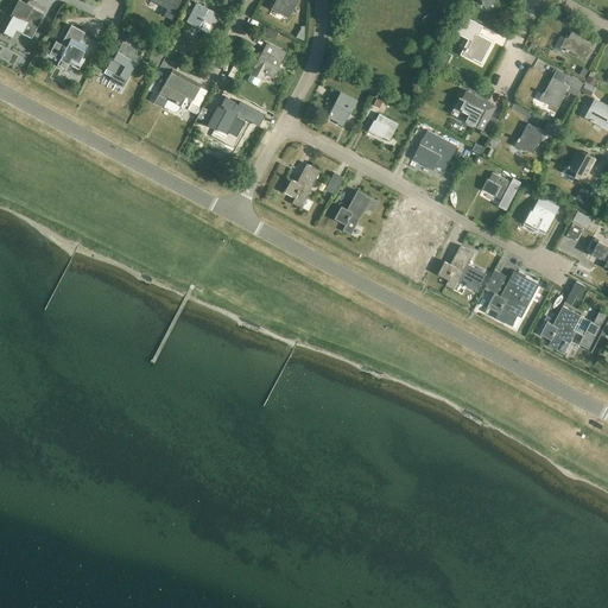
[(44,14),(24,4),(18,0),(17,0),(10,16),(12,17),(2,33),(11,38),(17,29),(31,37),(44,14)]
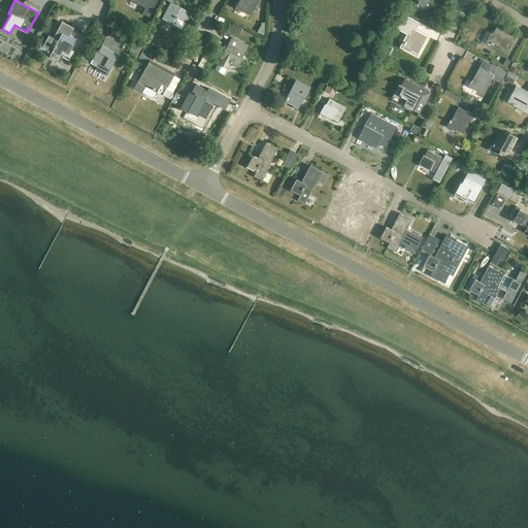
[(131,0),(139,4),(140,3),(145,6),(141,13),(147,18),(157,0),(131,0)]
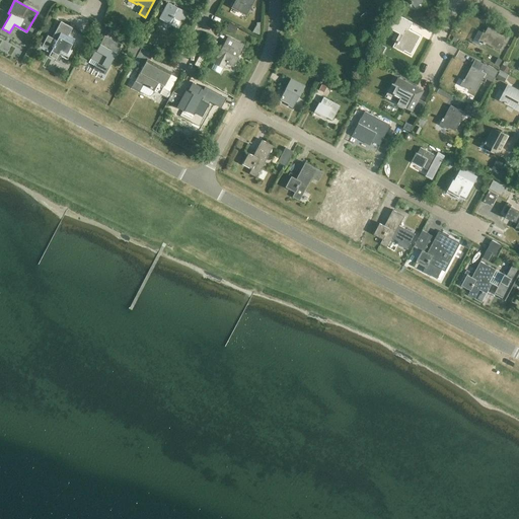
[(235,0),(232,7),(245,14),(252,0),(235,0)]
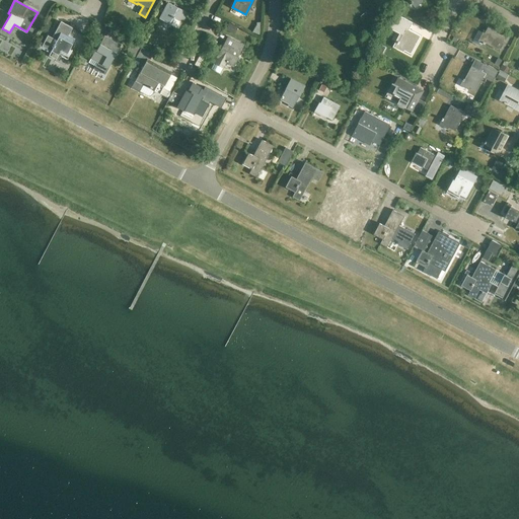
[(187,13),(168,3),(159,19),(178,29),(187,13)]
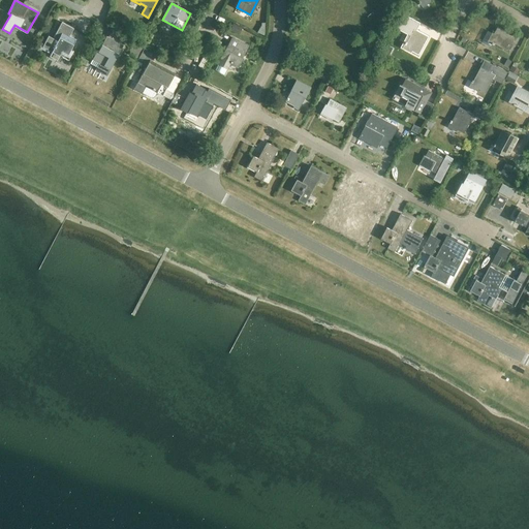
[(416,21),(405,14),(401,21),(413,27),(416,21)]
